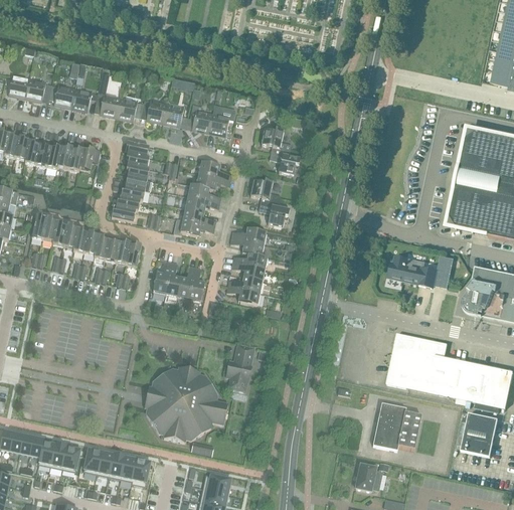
[(513,86),(513,0),(509,0),(492,81),(512,86),(513,86)]
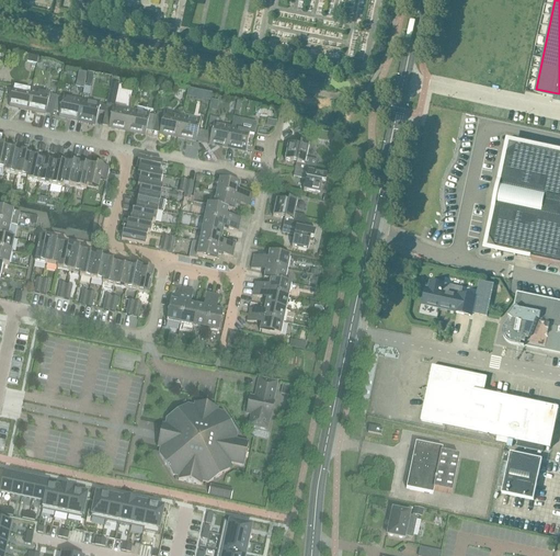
[(27,50),(26,57),(36,59),(37,52),(27,50)]
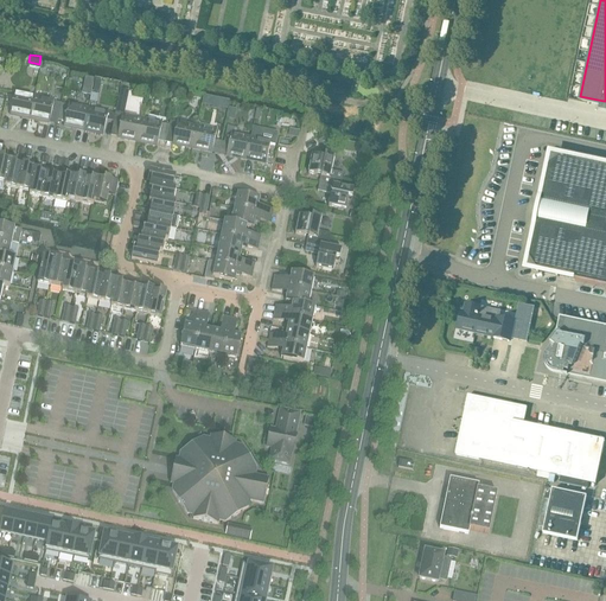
[(84,72),(81,89),(89,90),(93,74),(84,72)]
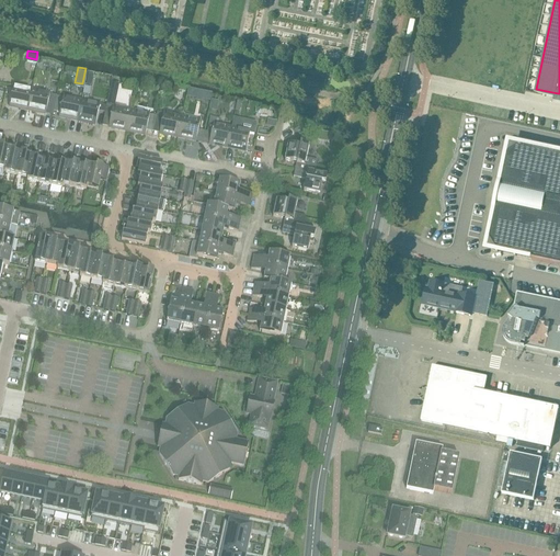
[(111,78),(109,86),(116,87),(117,81),(118,79),(111,78)]
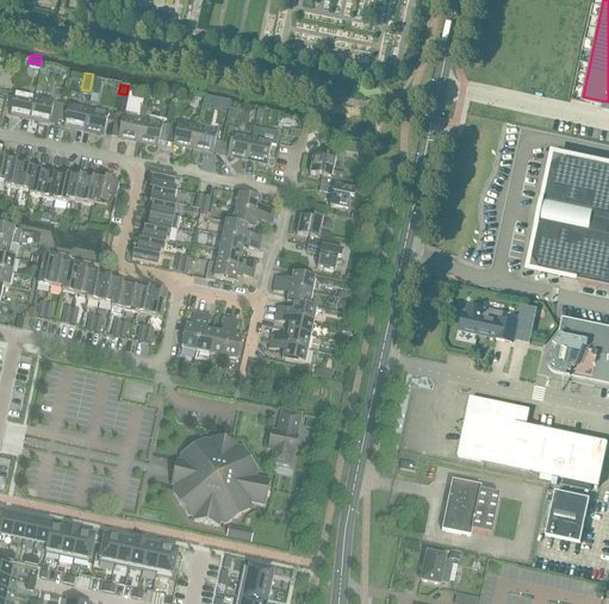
[(8,112),(29,116),(33,92),(14,87),(8,112)]
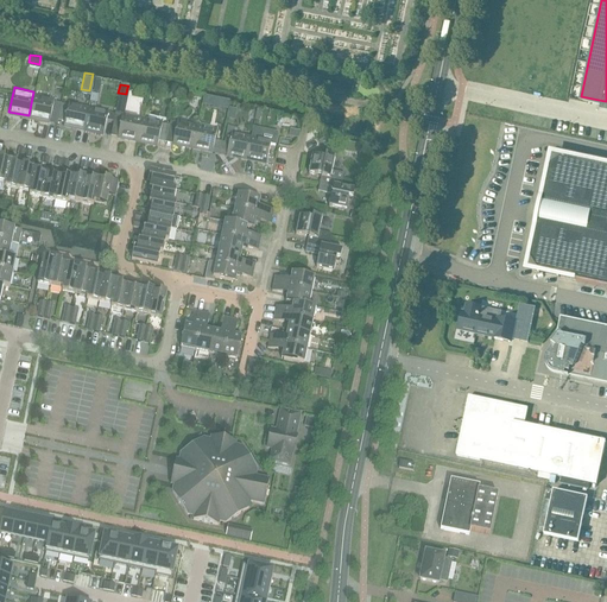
[(33,92),(29,115),(49,120),(54,95),(33,92)]
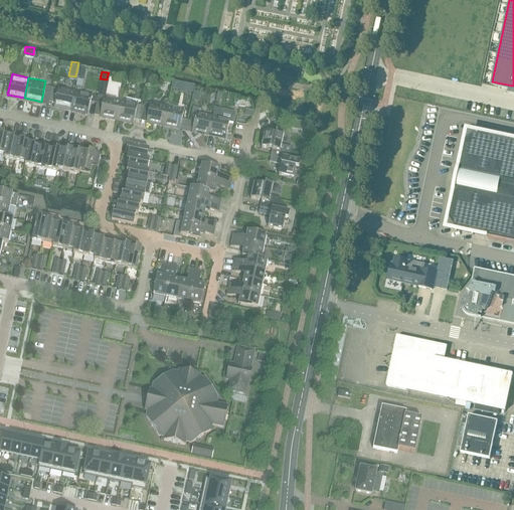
[(181,78),(179,87),(185,88),(192,90),(194,81),(181,78)]
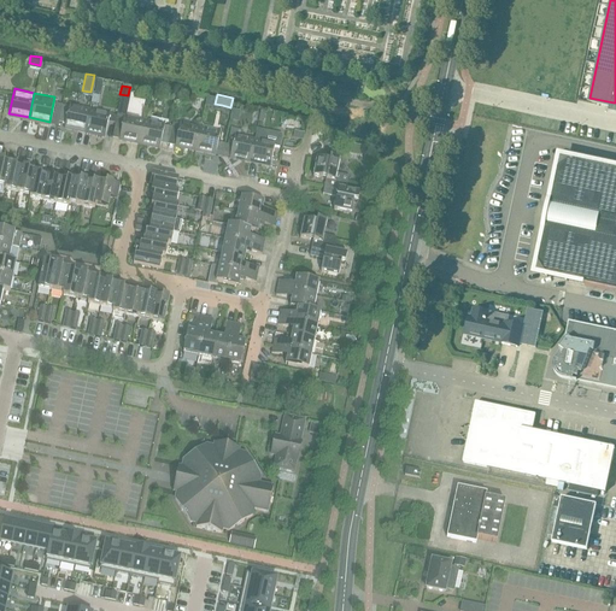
[(62,100),(58,117),(64,119),(64,124),(83,129),(89,104),(69,100),(69,101),(62,100)]
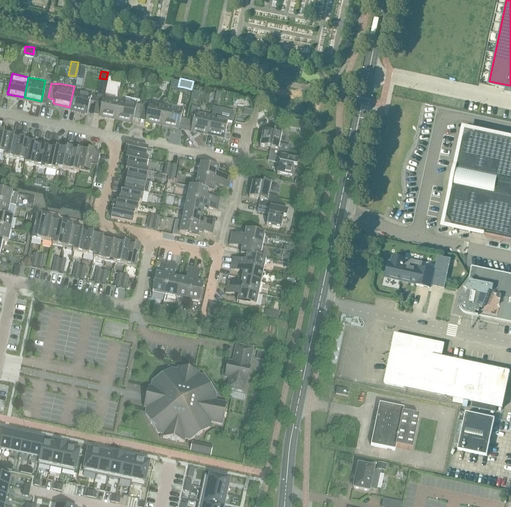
[(74,86),(69,107),(86,110),(91,90),(74,86)]
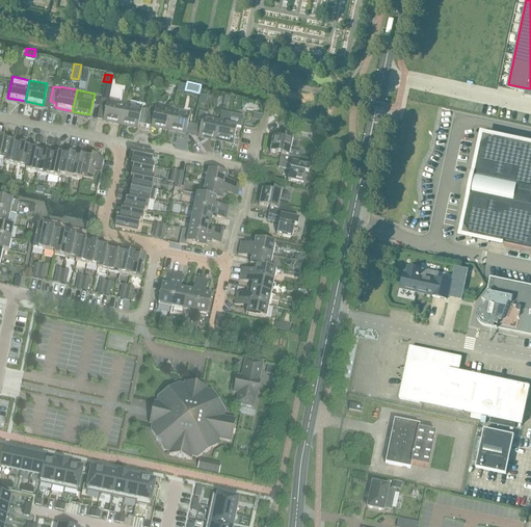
[(100,96),(99,102),(105,104),(102,116),(102,117),(120,121),(123,108),(124,100),(107,97),(106,96),(106,97),(100,95),(100,96)]
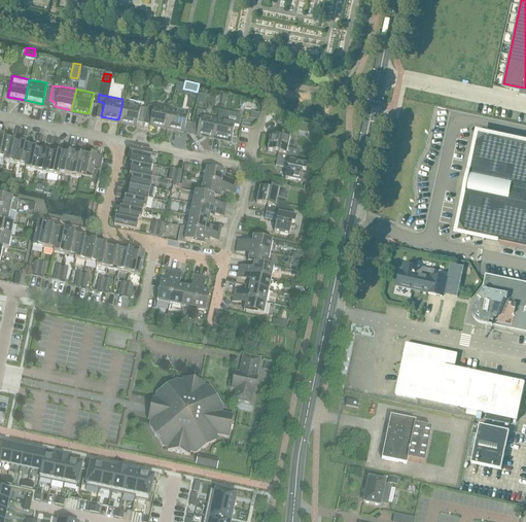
[(121,107),(118,119),(136,124),(137,118),(138,111),(144,112),(146,105),(140,104),(140,102),(123,99),(121,107)]
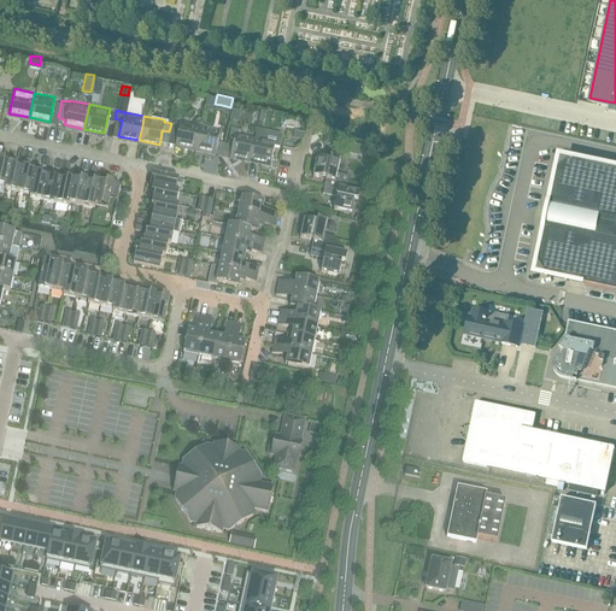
[(171,123),(169,131),(176,133),(175,141),(175,142),(194,147),(199,122),(180,118),(180,119),(171,118),(171,123)]
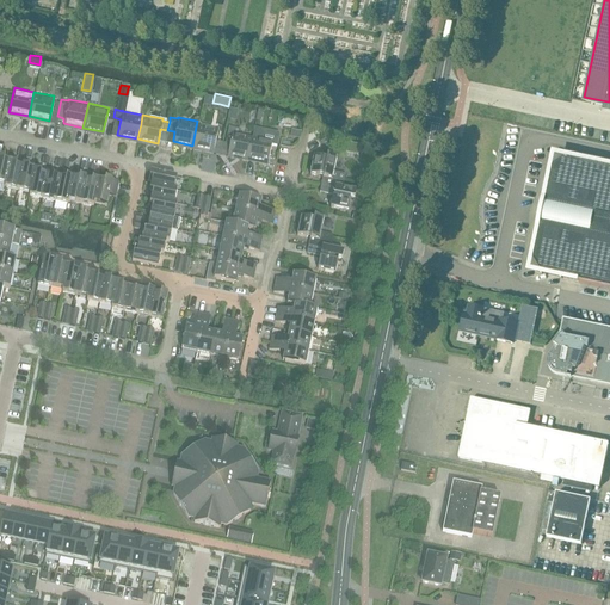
[(197,121),(192,146),(213,149),(220,150),(222,137),(215,136),(217,125),(197,121)]
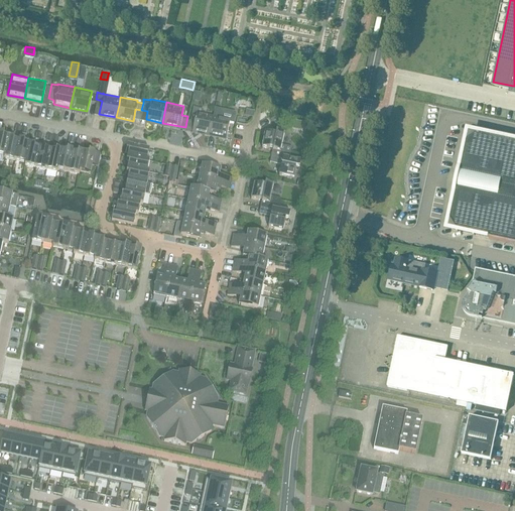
[(187,116),(185,127),(191,128),(191,129),(209,132),(213,112),(202,110),(203,105),(192,103),(189,117),(187,116)]
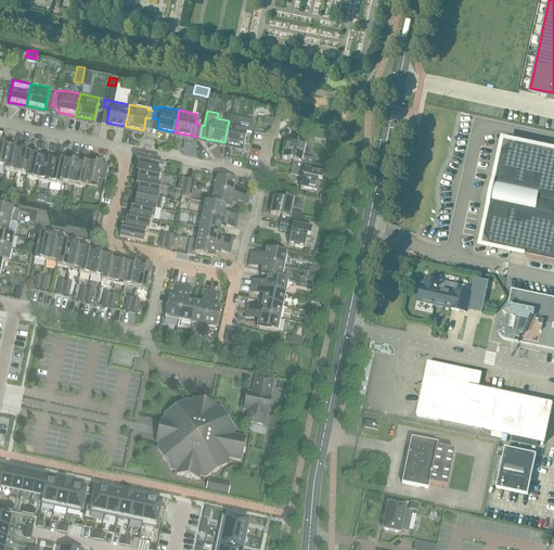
[(229,120),(224,142),(242,146),(243,144),(244,139),(246,127),(250,128),(252,122),(249,117),(241,116),(230,114),(229,120)]
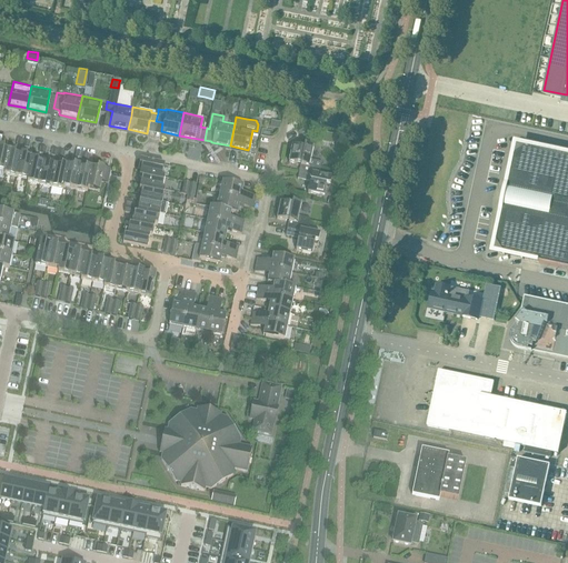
[(302,120),(296,124),(299,131),(308,126),(306,122),(304,119),(302,120)]
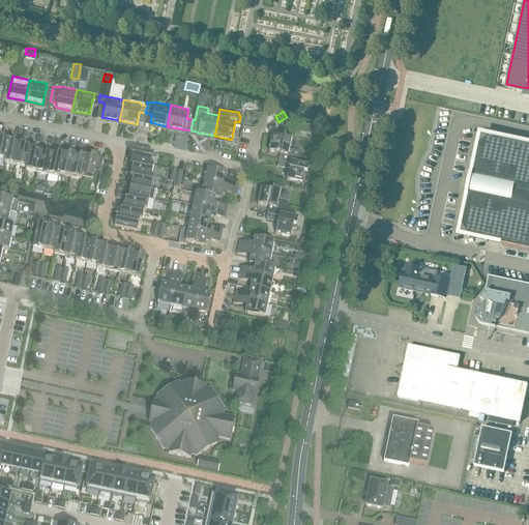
[(280,150),(277,156),(289,158),(291,152),(298,154),(299,147),(289,145),(291,134),(280,130),(278,134),(271,133),(268,148),(280,150)]
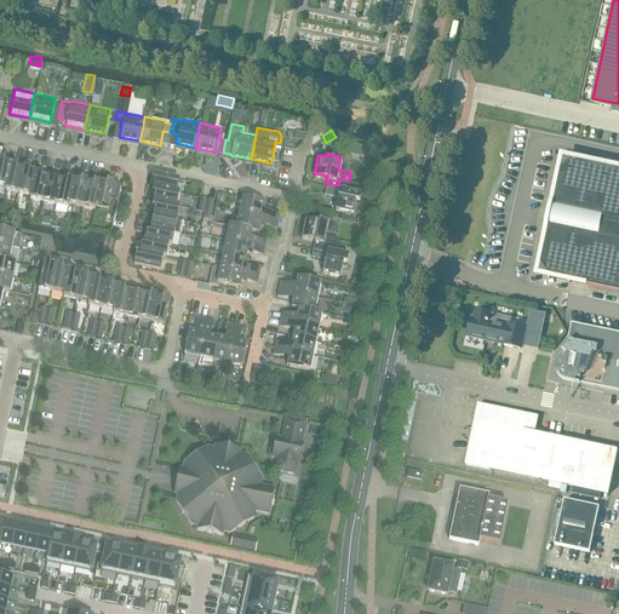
[(0,182),(5,184),(10,160),(4,159),(4,156),(0,155),(0,182)]
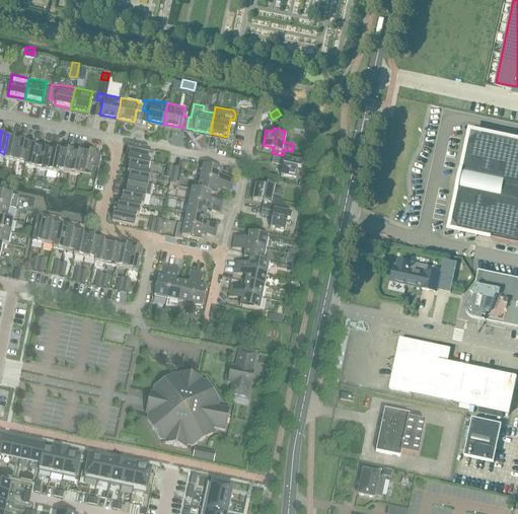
[(451,215),(450,217),(451,217),(451,220),(452,222),(453,224),(455,226),(457,227),(457,228),(459,228),(460,227),(471,230),(471,231),(474,231),(474,230),(483,232),(486,233),(491,234),(490,235),(497,236),(500,237),(514,240),(517,240),(517,137),(517,138),(517,139),(506,136),(506,135),(504,135),(503,136),(495,134),(495,133),(493,133),(493,134),(481,131),(481,130),(477,130),(477,131),(475,130),(473,131),(470,132),(469,134),(468,137),(467,136),(467,139),(468,139),(465,151),(464,151),(464,153),(465,153),(462,165),(461,165),(459,177),(456,189),(457,189),(455,201),(454,200),(453,203),(454,203),(452,215),(451,215)]
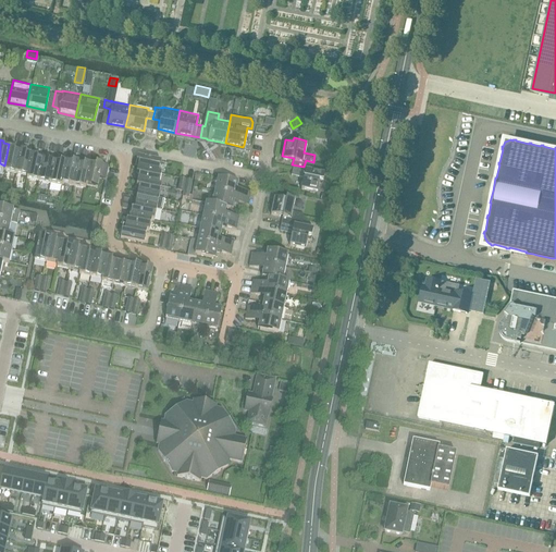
[(9,144),(4,166),(3,168),(15,170),(21,146),(9,144)]
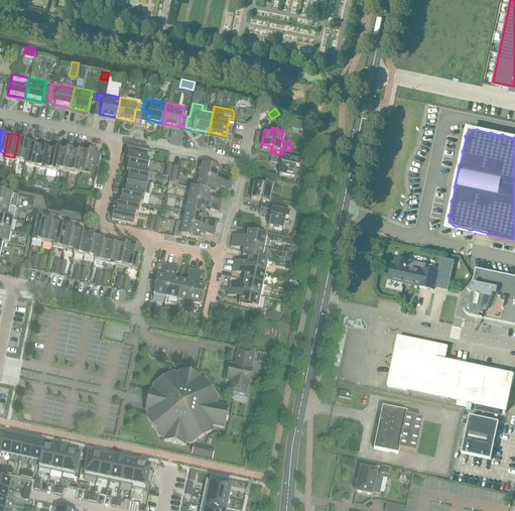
[(19,135),(14,157),(24,159),(28,140),(23,139),(24,136),(19,135)]
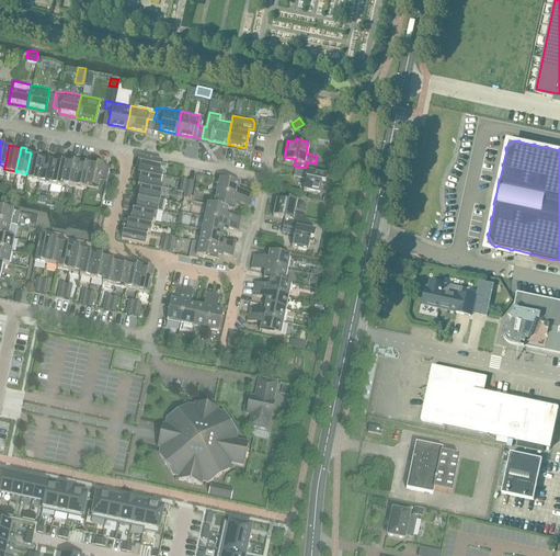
[(31,152),(26,173),(26,177),(37,179),(43,158),(37,156),(37,154),(31,152)]
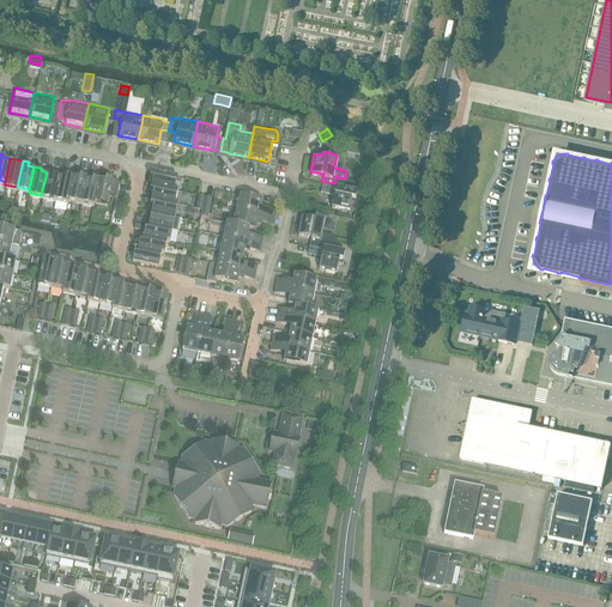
[(152,176),(151,182),(174,187),(176,174),(151,169),(149,175),(152,176)]
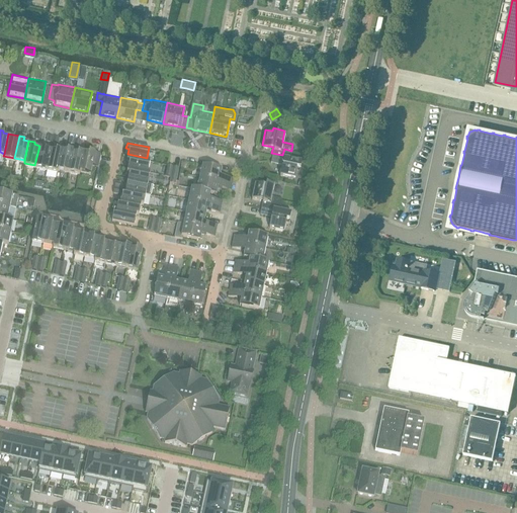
[(39,146),(34,165),(46,167),(50,148),(39,146)]
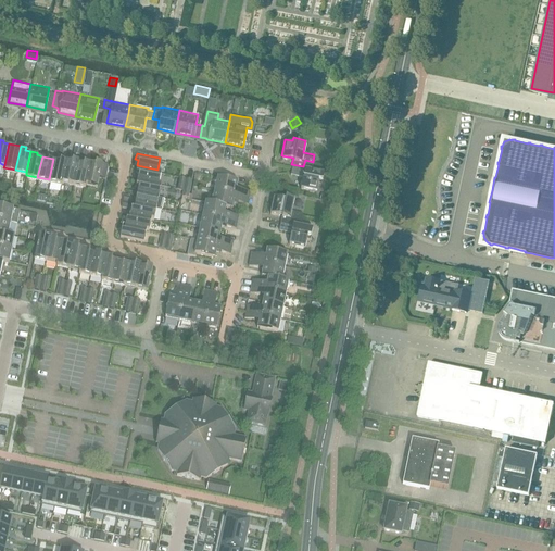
[(65,159),(61,179),(73,182),(77,158),(72,157),(72,160),(65,159)]
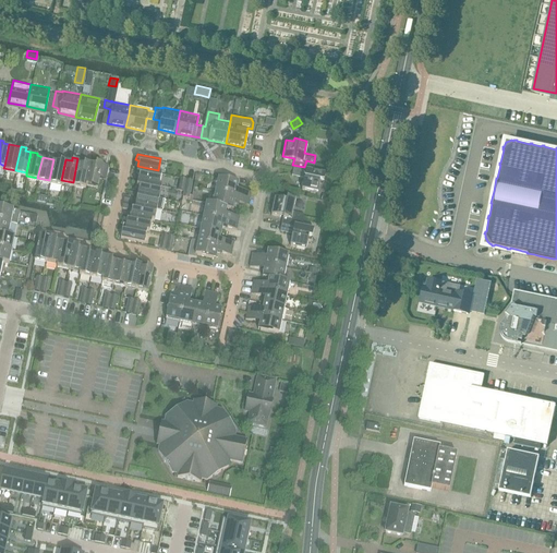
[(53,159),(49,180),(61,182),(61,180),(65,159),(60,158),(60,160),(53,159)]
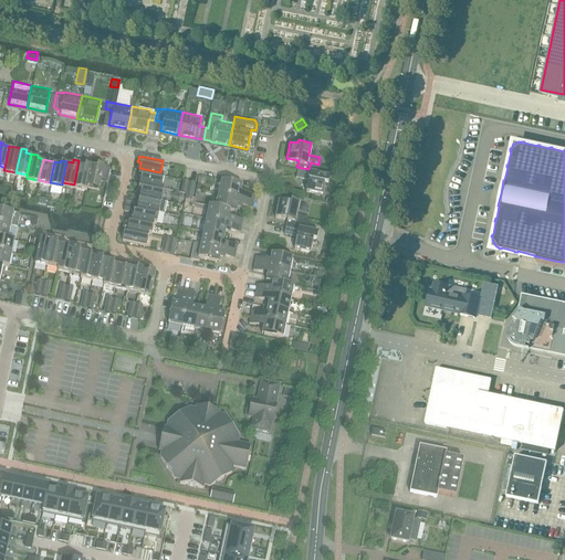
[(79,160),(74,185),(86,187),(86,185),(91,164),(79,160)]
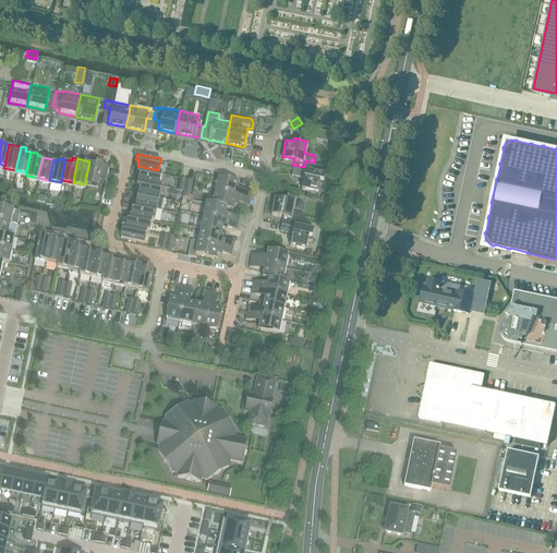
[(89,161),(85,182),(97,184),(98,175),(105,177),(108,163),(96,159),(95,163),(89,161)]
